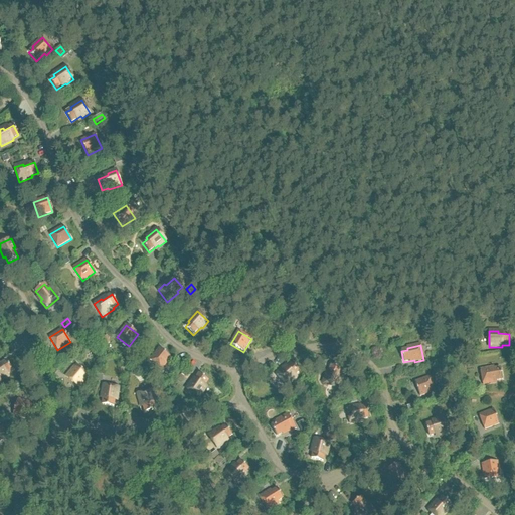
[(162,370),(171,358),(159,348),(149,360),(162,370)]
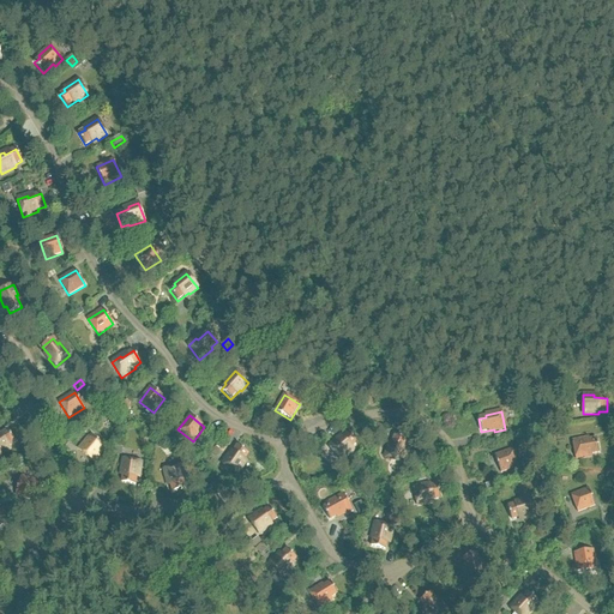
[(8,446),(14,441),(7,431),(0,434),(0,455),(10,449),(8,446)]
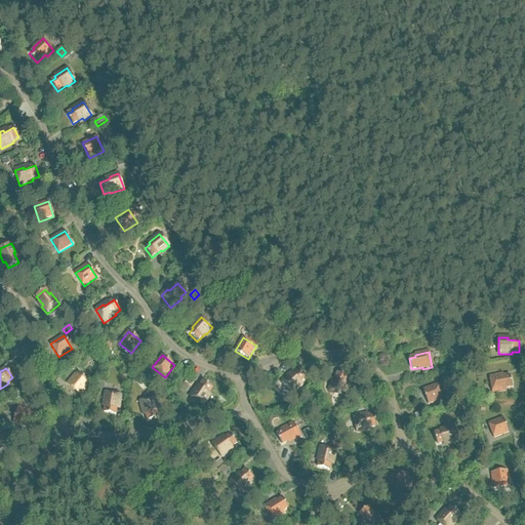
[(306,378),(297,370),(289,377),(288,376),(281,382),(291,395),(301,385),(300,384),(306,378)]
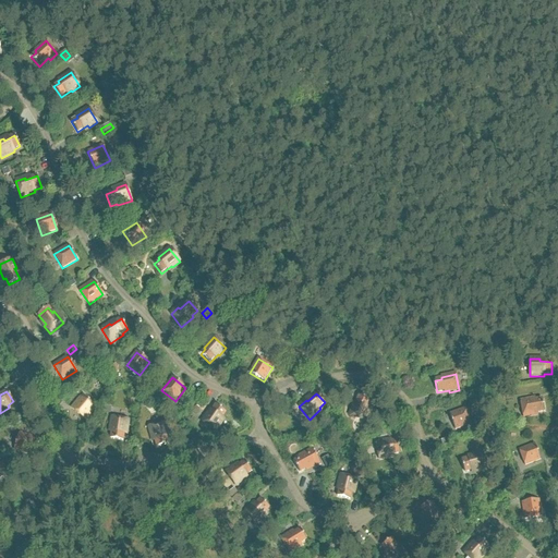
[(84,420),(96,407),(83,396),(72,409),(84,420)]
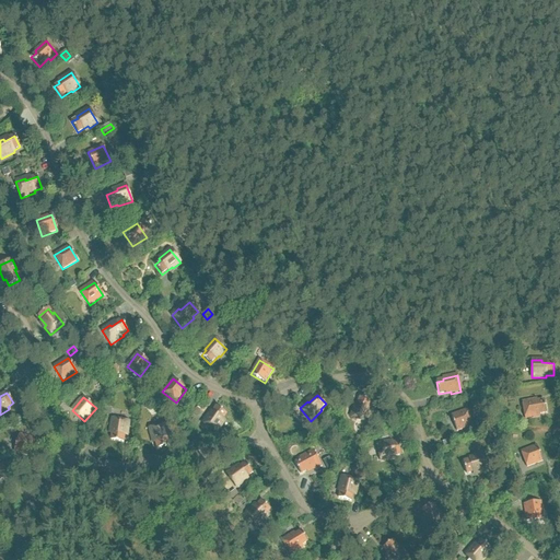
[(65,401),(60,398),(55,405),(59,408),(65,401)]
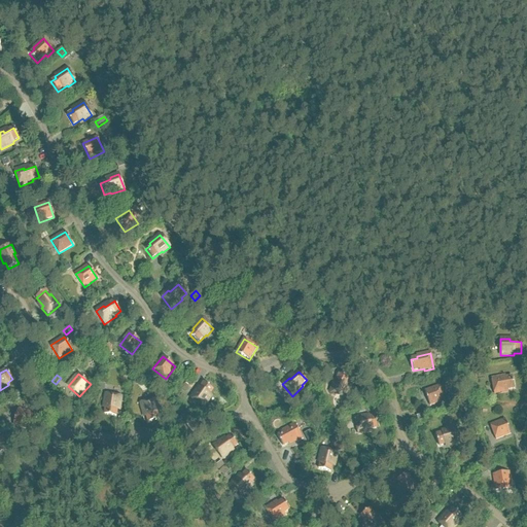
[(348,385),(350,378),(339,375),(335,385),(332,384),(330,393),(345,398),(350,385),(348,385)]
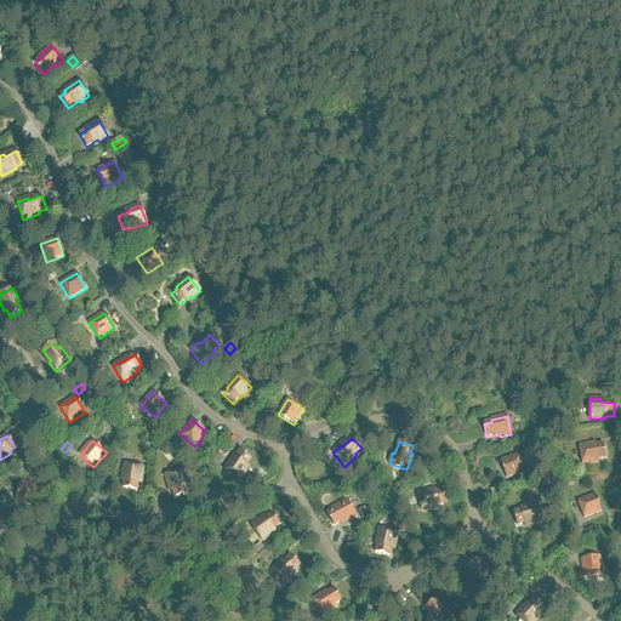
[(605,459),(603,445),(590,448),(590,445),(579,446),(582,466),(598,462),(598,460),(605,459)]
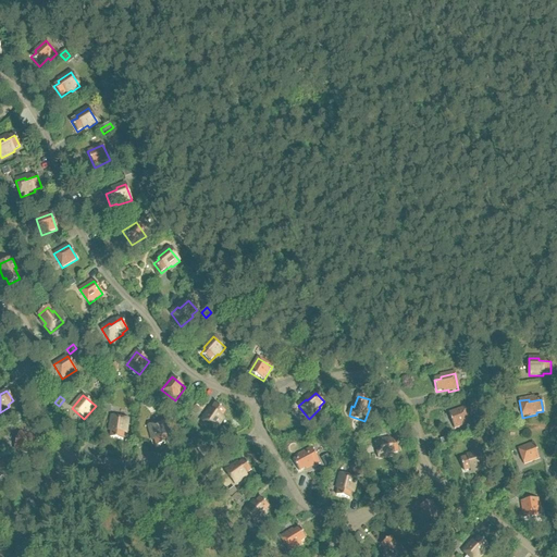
[(222,418),(225,411),(215,405),(209,415),(207,413),(201,421),(215,431),(223,419),(222,418)]
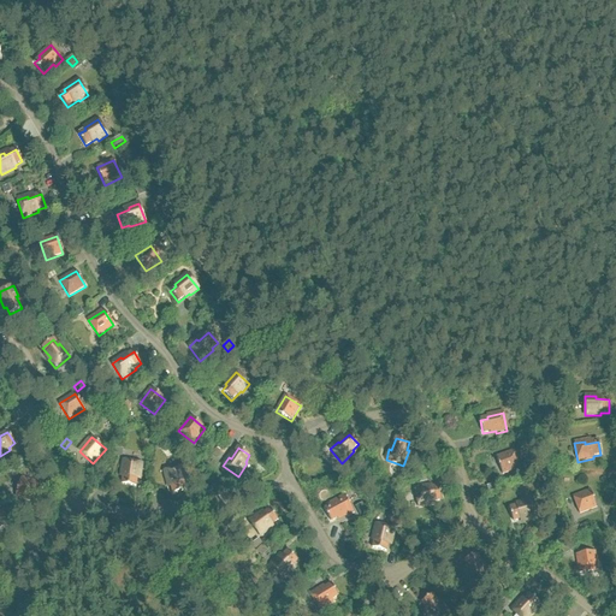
[(211,456),(215,460),(220,452),(215,449),(211,456)]
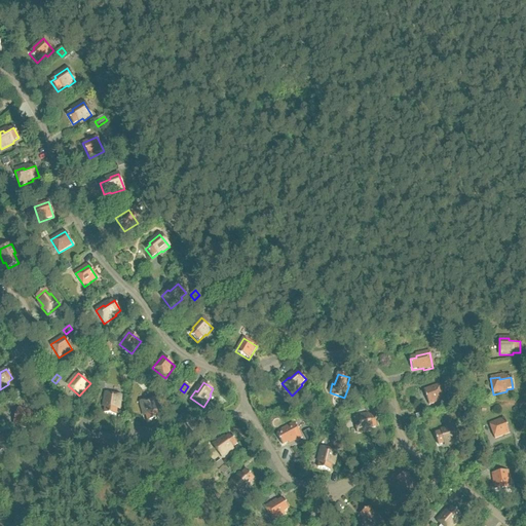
[(428,406),(444,401),(439,385),(423,390),(428,406)]
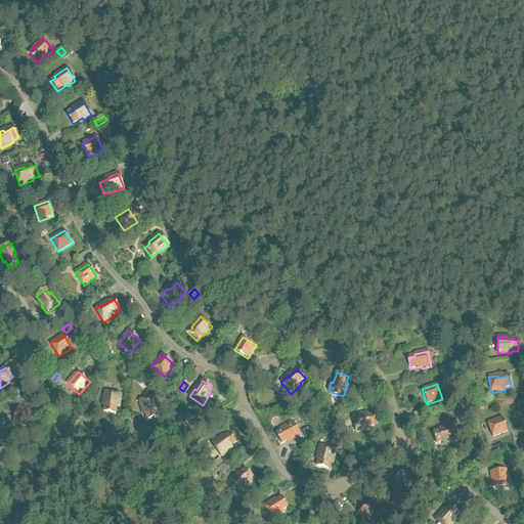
[(119,403),(121,394),(104,392),(102,405),(104,406),(103,412),(116,415),(117,403),(119,403)]
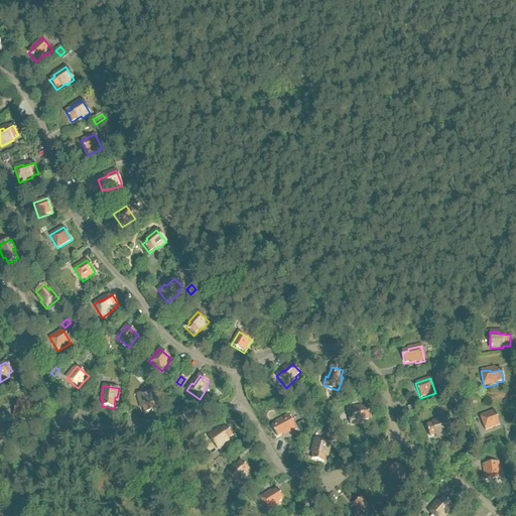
[(145,414),(156,410),(153,400),(155,399),(152,391),(137,395),(141,408),(143,407),(145,414)]
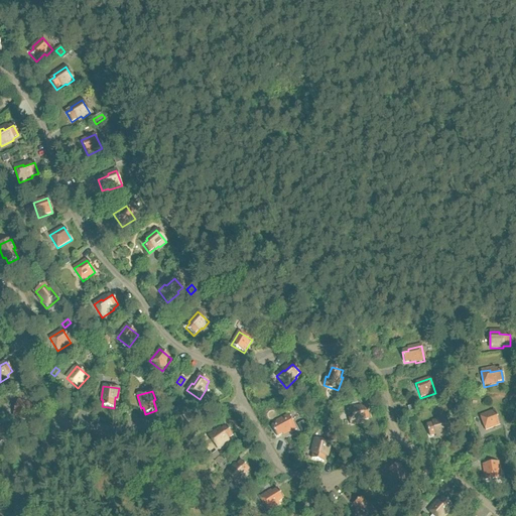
[(370,419),(368,408),(357,410),(357,408),(348,410),(351,425),(364,422),(364,420),(370,419)]
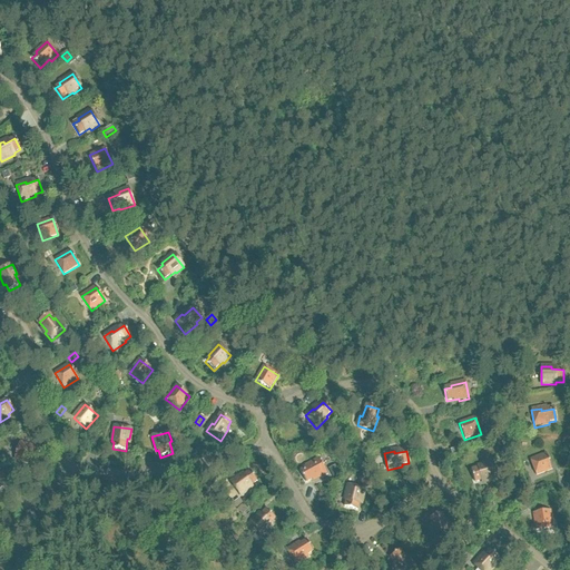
[(537,477),(552,470),(547,454),(530,460),(537,477)]
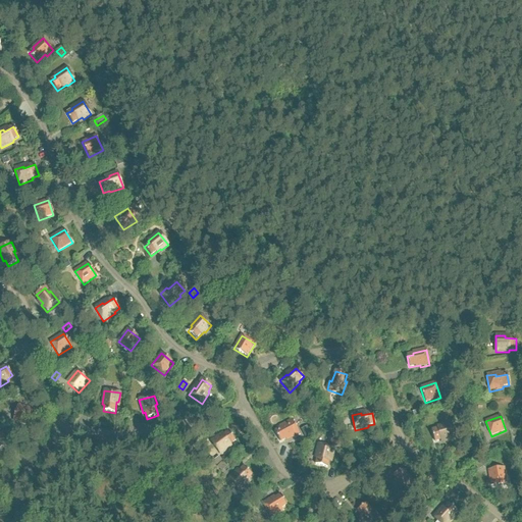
[(291,438),(299,434),(292,421),(279,427),(280,429),(274,432),(280,442),(290,437),(291,438)]
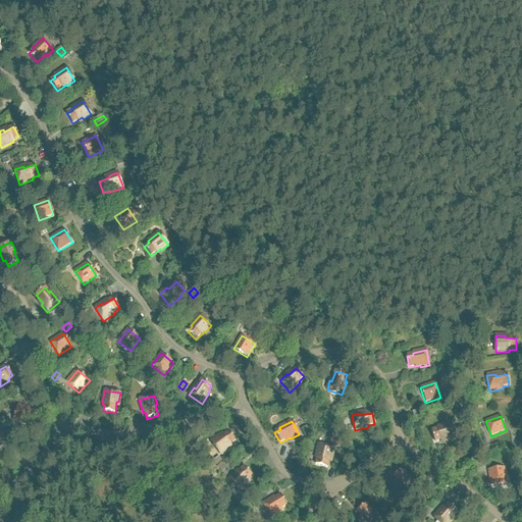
[(446,441),(455,439),(451,424),(437,427),(438,429),(431,431),(434,442),(446,439),(446,441)]
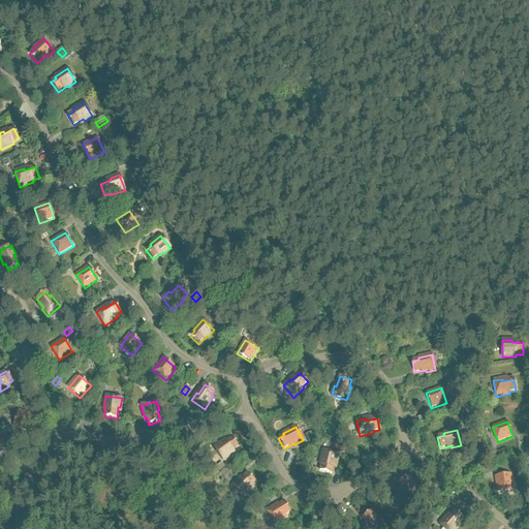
[(234,452),(239,447),(231,437),(222,444),(221,442),(214,447),(223,461),(235,453),(234,452)]
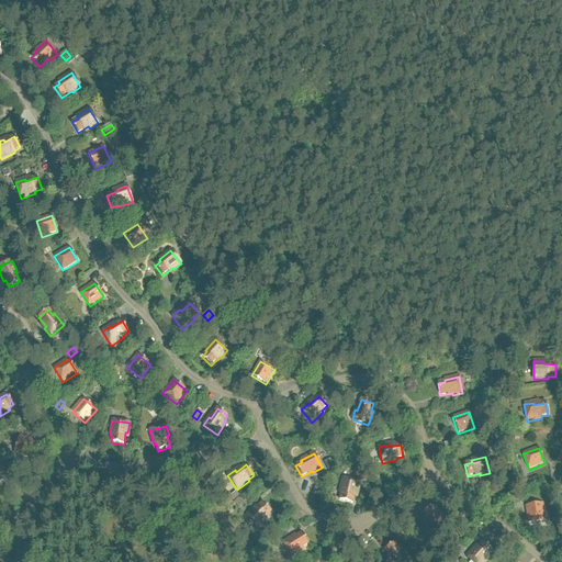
[(357,493),(360,483),(344,479),(339,493),(341,494),(340,501),(352,504),(355,492),(357,493)]
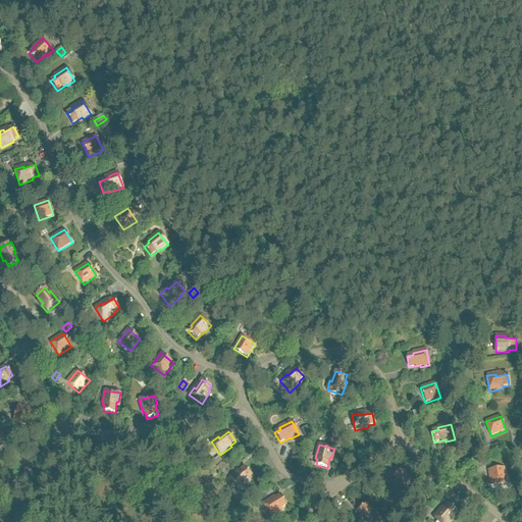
[(226,467),(221,462),(216,468),(221,472),(226,467)]
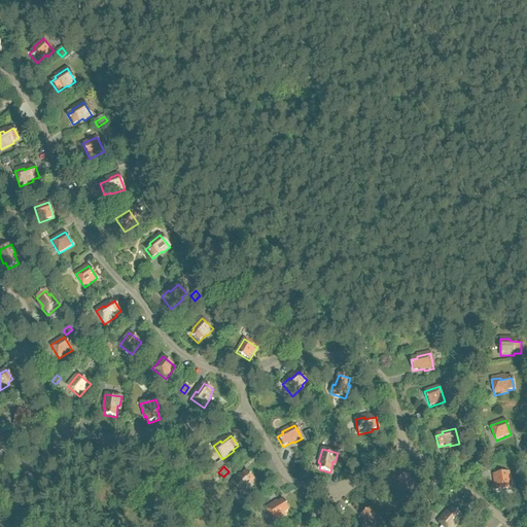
[(433,470),(428,475),(433,481),(438,477),(433,470)]
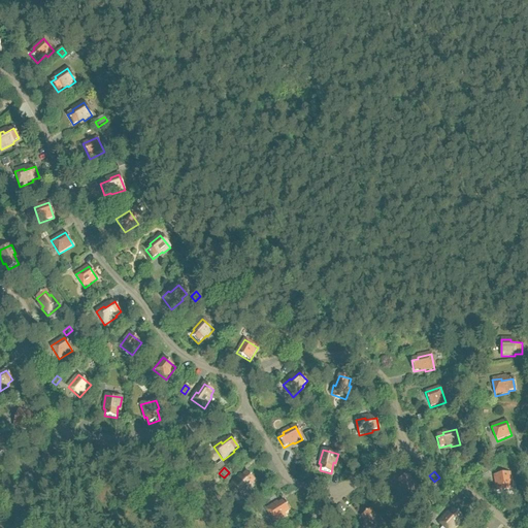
[(251,486),(255,481),(246,472),(238,481),(237,480),(231,486),(242,497),(252,487),(251,486)]
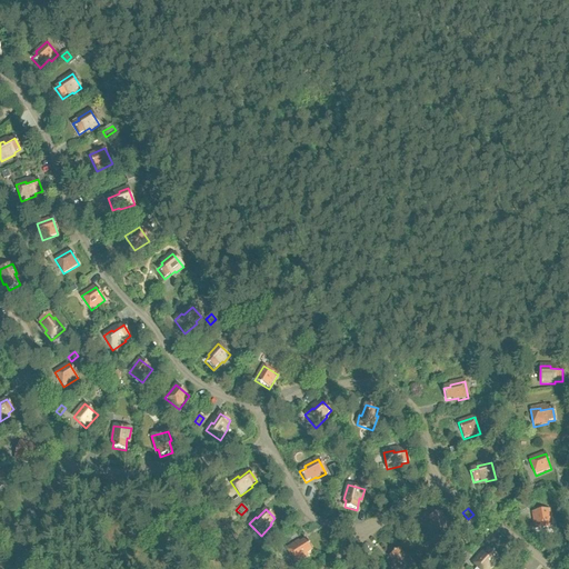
[(535,530),(552,527),(549,510),(532,512),(535,530)]
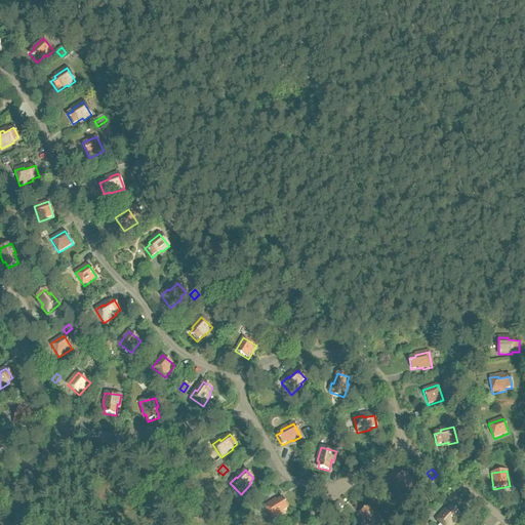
[(409,480),(407,474),(396,477),(399,488),(397,488),(400,497),(415,492),(411,479),(409,480)]
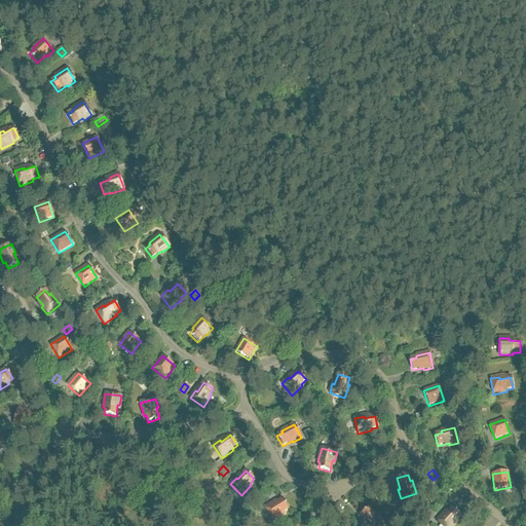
[(284,513),(289,509),(283,499),(273,505),(272,503),(264,509),(272,522),(285,515),(284,513)]
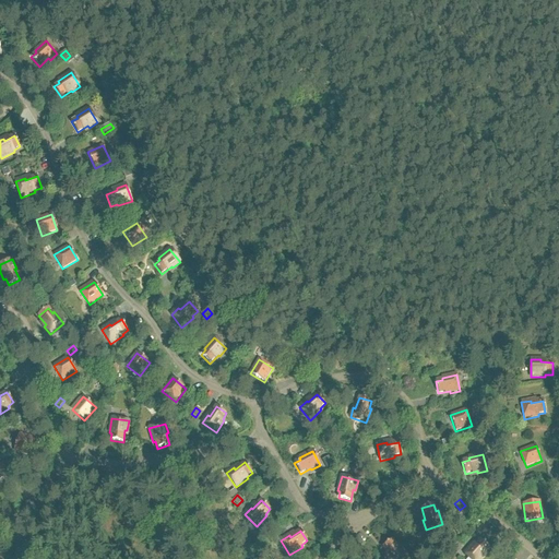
[(396,545),(392,539),(382,547),(390,557),(388,558),(403,558),(407,556),(399,544),(396,545)]
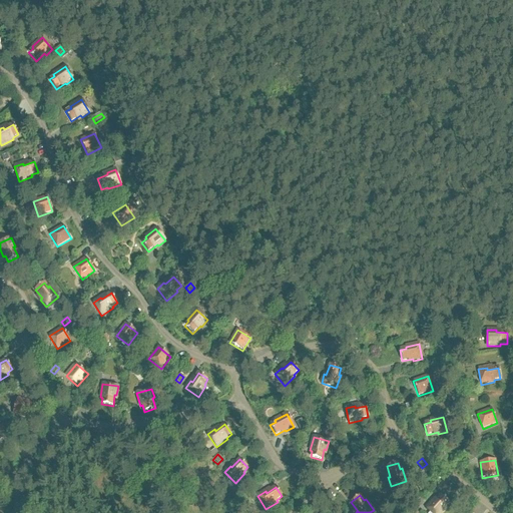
[(445,508),(450,503),(441,495),(434,503),(432,502),(426,508),(430,512),(442,512),(447,509),(445,508)]
